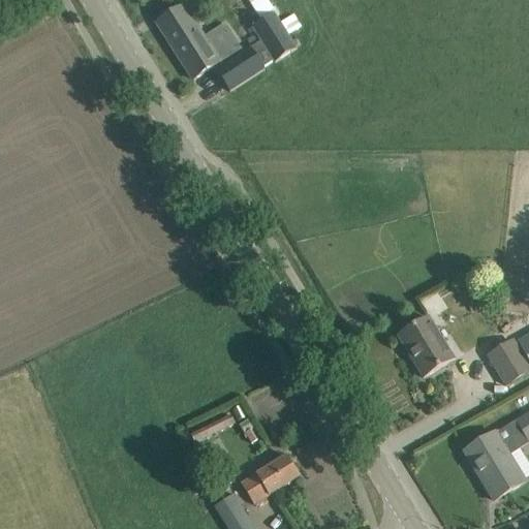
[(216,71),(229,93),(266,70),(265,68),(274,62),(276,65),(298,51),(275,14),(276,13),(267,0),(246,0),(261,23),(252,29),(261,43),(251,50),(251,48),(216,71)]
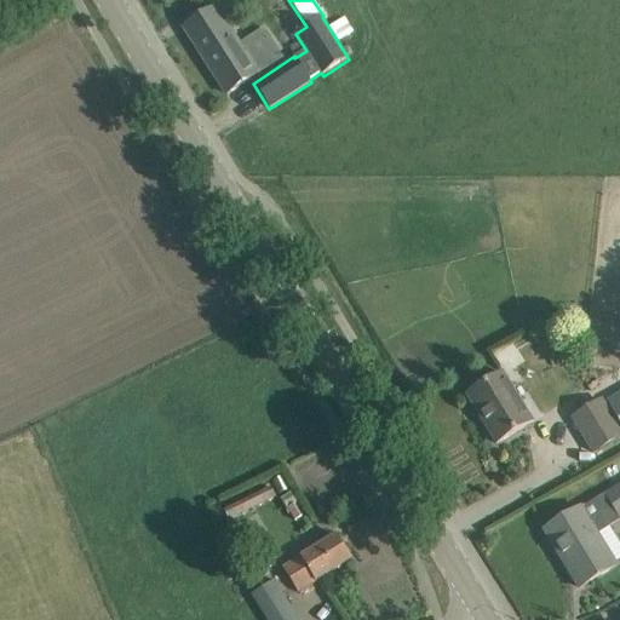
[(216,9),(184,29),(227,95),(282,59),(267,34),(241,50),(216,9)]
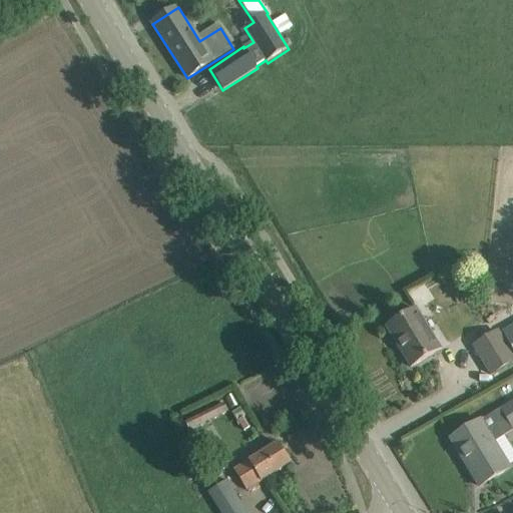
[(387,328),(397,345),(411,368),(441,350),(416,310),(387,328)]
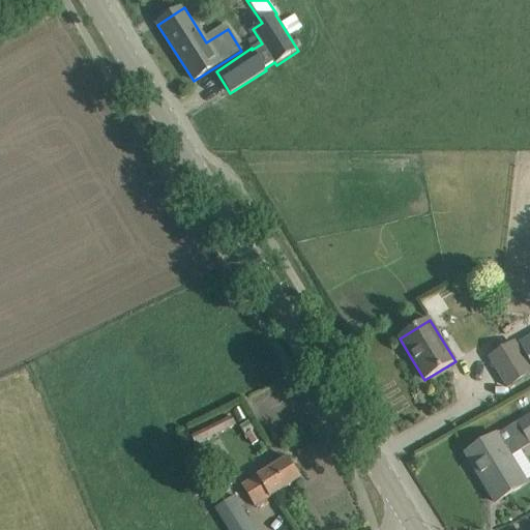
[(508,388),(529,375),(529,372),(512,344),(491,357),(508,388)]
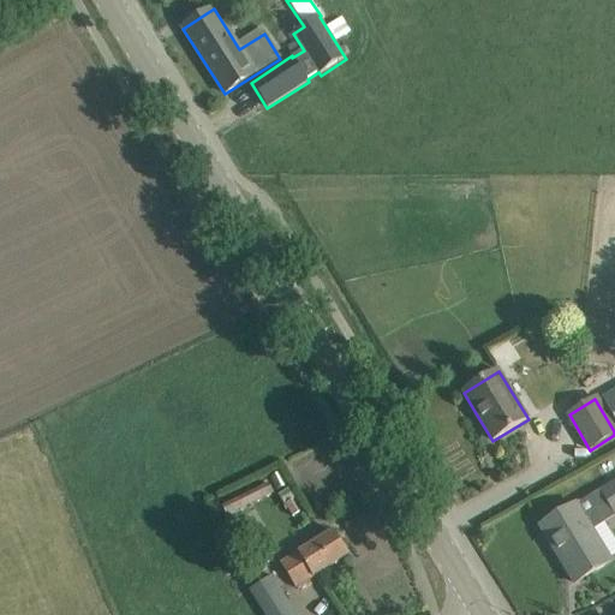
[(278,489),(284,487),(279,475),(272,478),(278,489)]
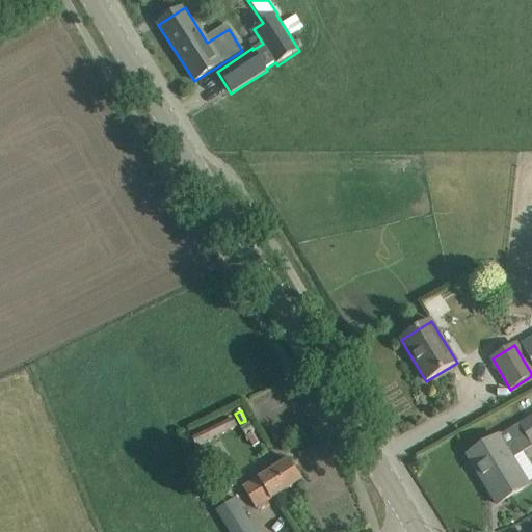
[(497,505),(515,495),(529,486),(511,458),(531,445),(531,416),(468,456),(497,505)]
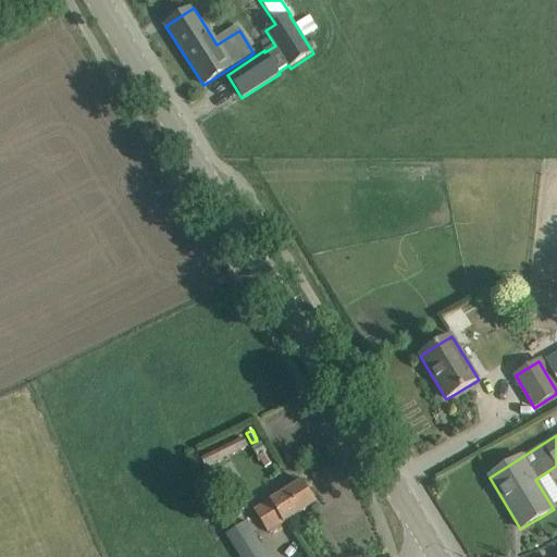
[(244,438),(201,459),(206,469),(248,448),(244,438)]
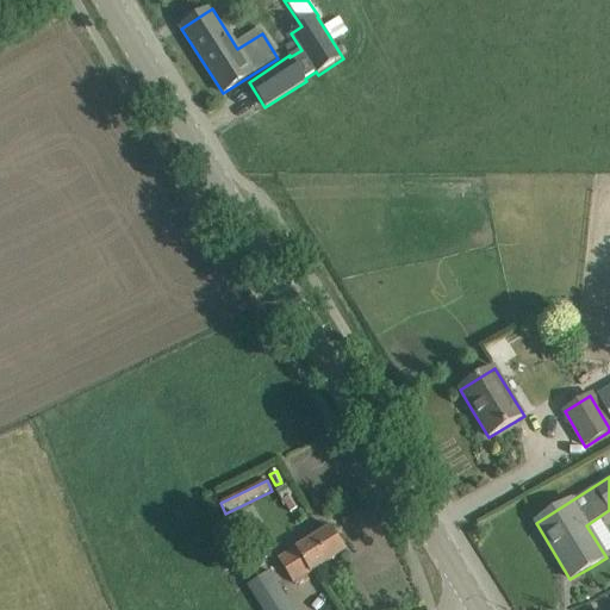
[(286,486),(275,492),(281,503),(282,502),(290,514),(297,509),(290,498),(292,497),(286,486)]
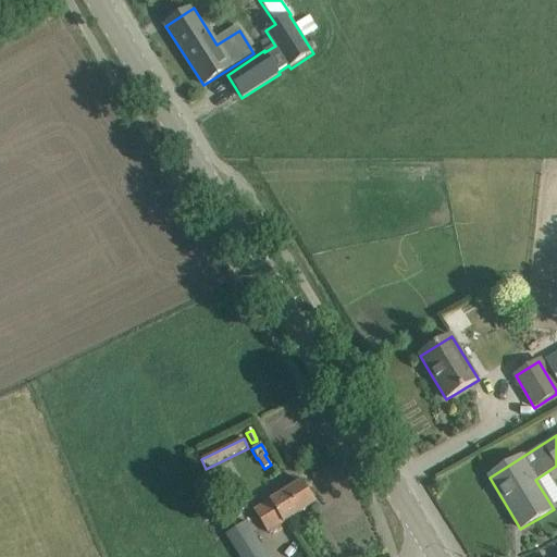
[(302,481),(254,511),(268,533),(316,504),(302,481)]
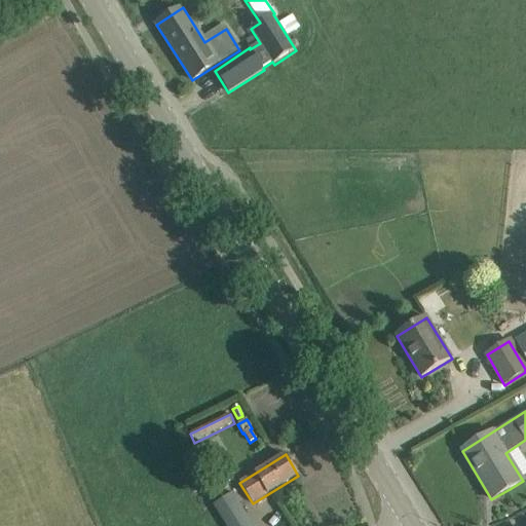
[(252,525),(231,494),(214,505),(227,525),(252,525)]
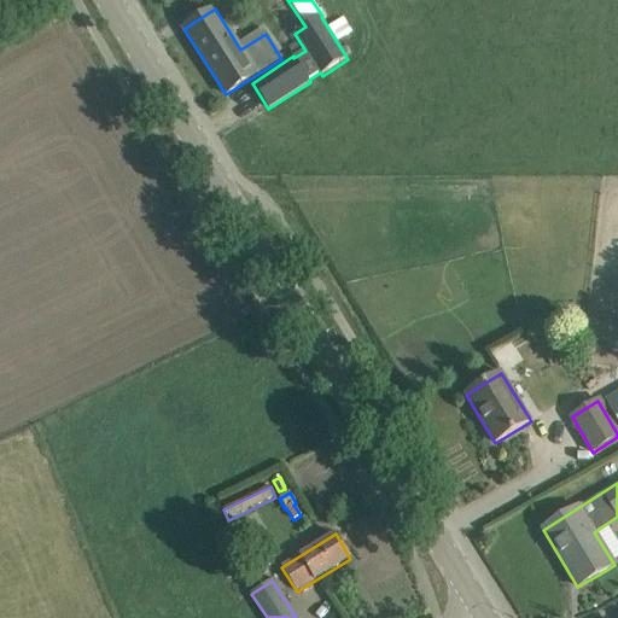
All buildings are outlined.
